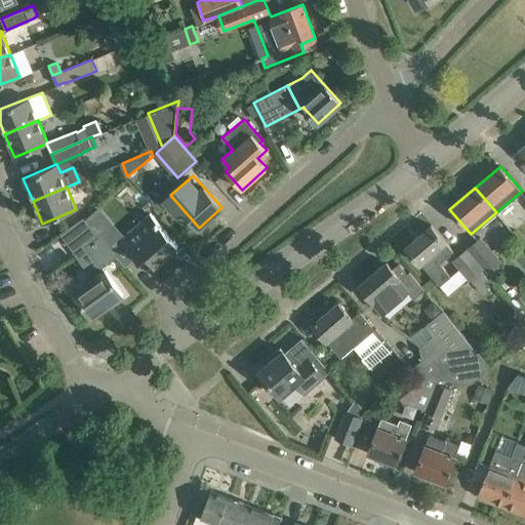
[(169,236),(150,213),(121,238),(98,212),(87,223),(117,257),(125,266),(135,256),(139,261),(146,256),(154,267),(156,265),(159,268),(170,257),(168,254),(177,246),(169,236)]
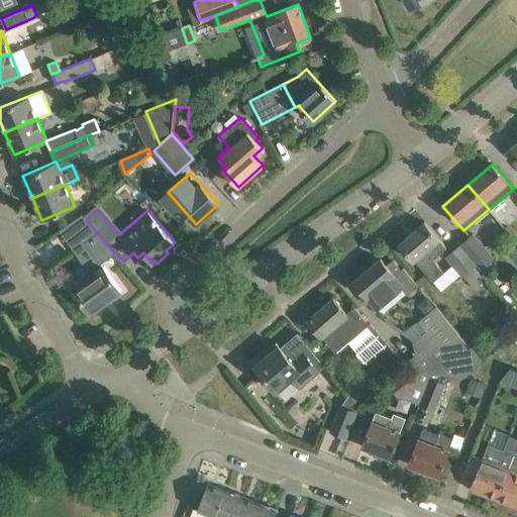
[(115,253),(86,219),(82,214),(60,229),(91,275),(73,287),(91,312),(121,290),(103,266),(115,253)]
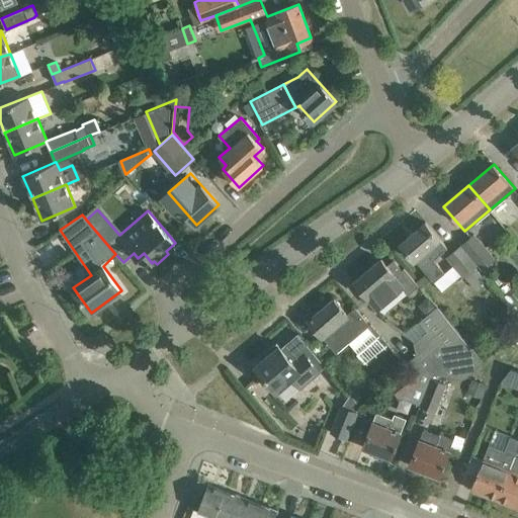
[(435,258),(447,248),(425,222),(400,243),(415,261),(417,259),(442,289),(453,279),(435,258)]
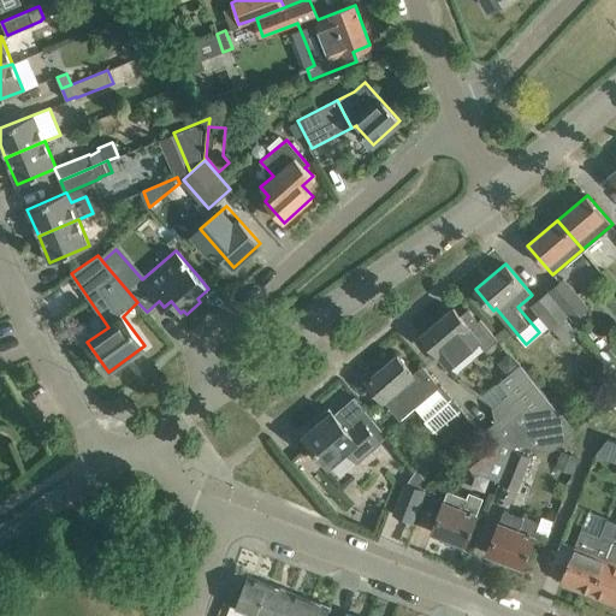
[(549,291),(568,314),(573,319),(587,306),(563,278),(549,291)]
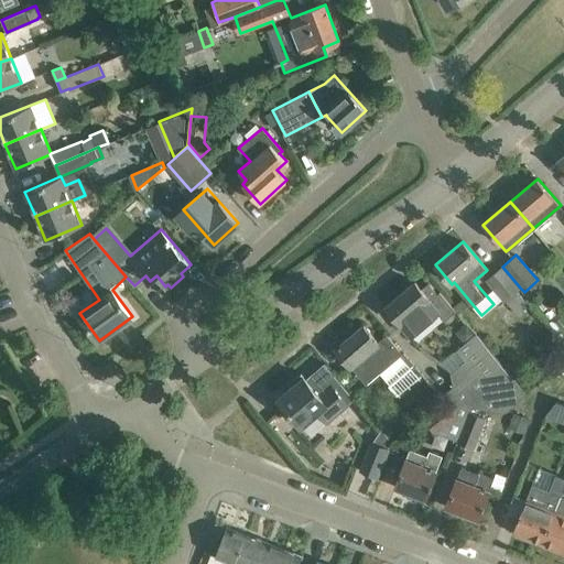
[(520,288),(502,267),(487,279),(505,300),(506,300),(517,313),(529,303),(518,290),(520,288)]
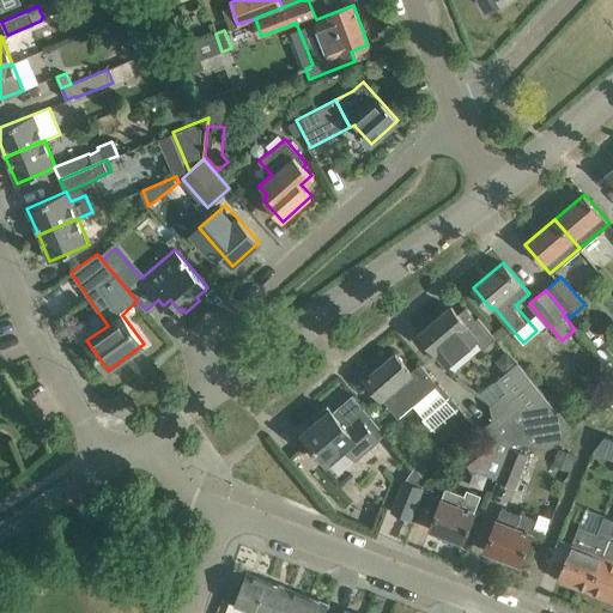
[(447,364),(477,339),(484,347),(496,338),(478,317),(475,319),(466,308),(457,314),(451,307),(420,333),(447,364)]
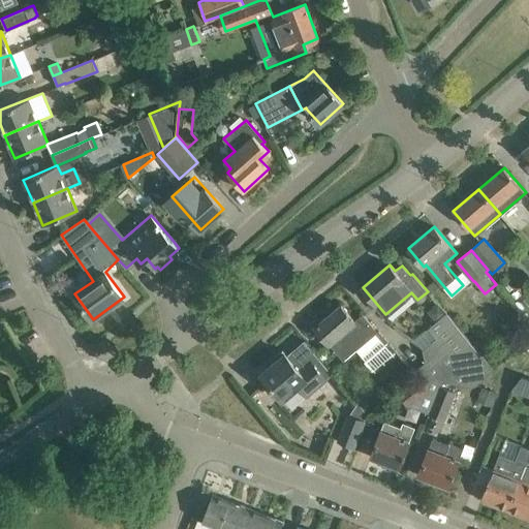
[(341,305),(315,328),(329,344),(343,361),(344,360),(355,350),(365,362),(386,343),(363,314),(354,320),(341,305)]
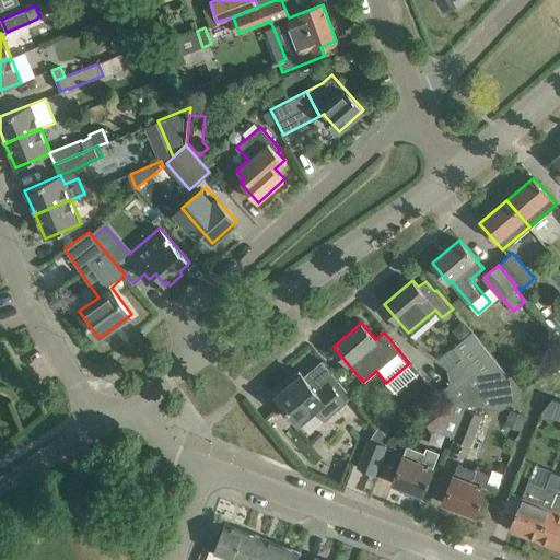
[(502,409),(522,392),(473,331),(454,347),(463,358),(457,362),(448,369),(452,382),(439,393),(443,398),(467,405),(502,409)]
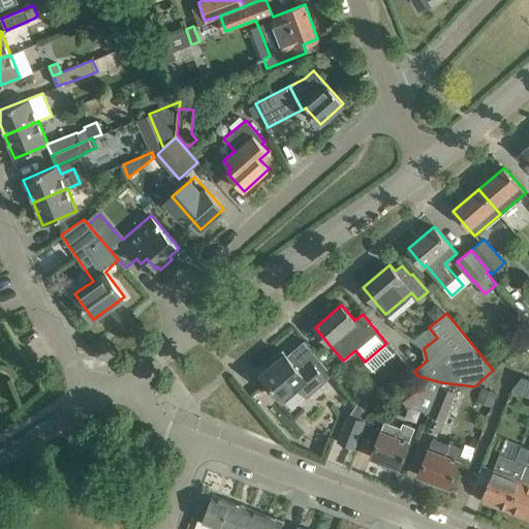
[(280,356),(260,373),(283,400),(284,399),(299,386),(307,396),(325,379),(334,373),(323,361),(317,353),(305,340),(287,354),(282,349),(278,353),(280,356)]
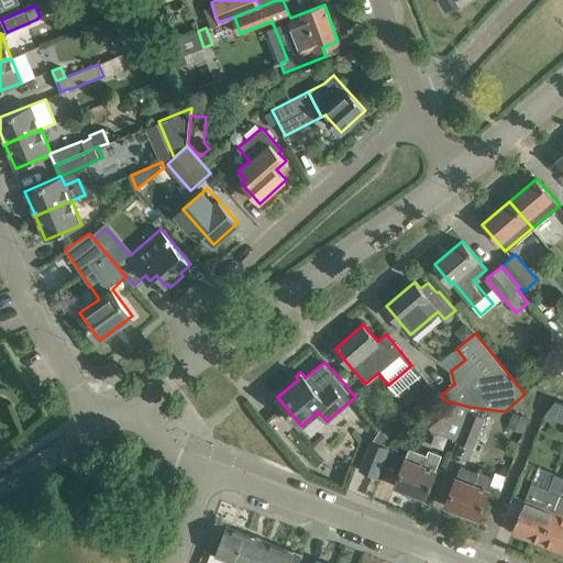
[(373,395),(363,404),(394,439),(404,430),(401,428),(408,422),(399,412),(393,418),(373,395)]
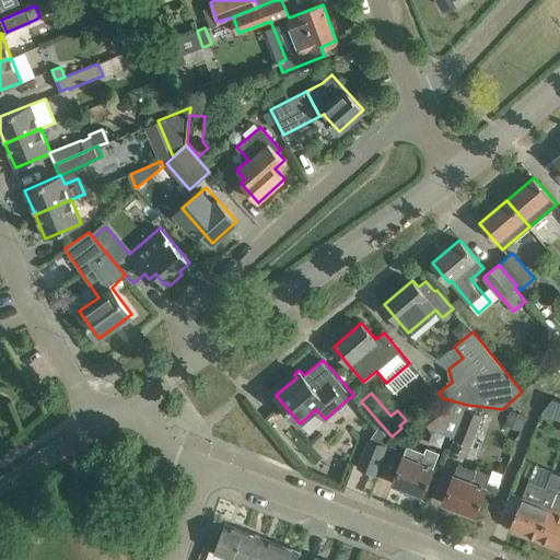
[(443,398),(424,416),(435,429),(436,429),(454,436),(465,409),(467,405),(443,398)]
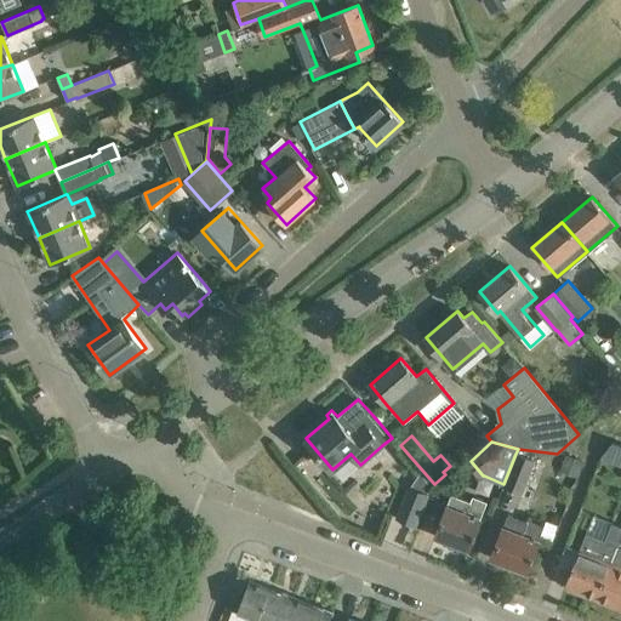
[(620,466),(620,445),(605,442),(600,462),(620,466)]
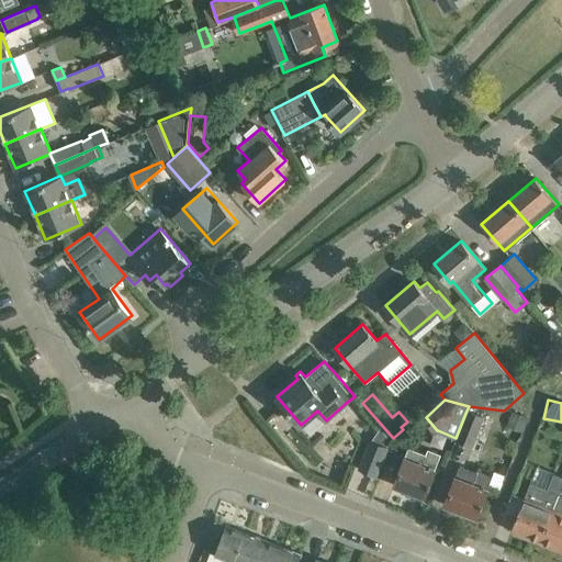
[(467,411),(456,438),(456,439),(472,446),(483,417),(467,411)]
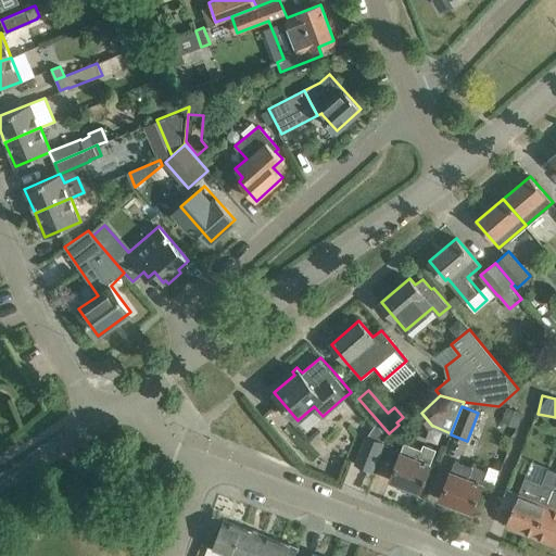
[(503,420),(517,426),(521,414),(507,408),(503,420)]
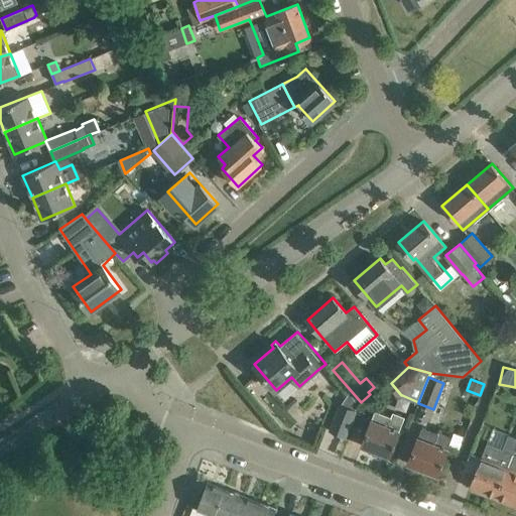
[(345,435),(355,410),(358,402),(349,392),(341,404),(331,429),(345,435)]
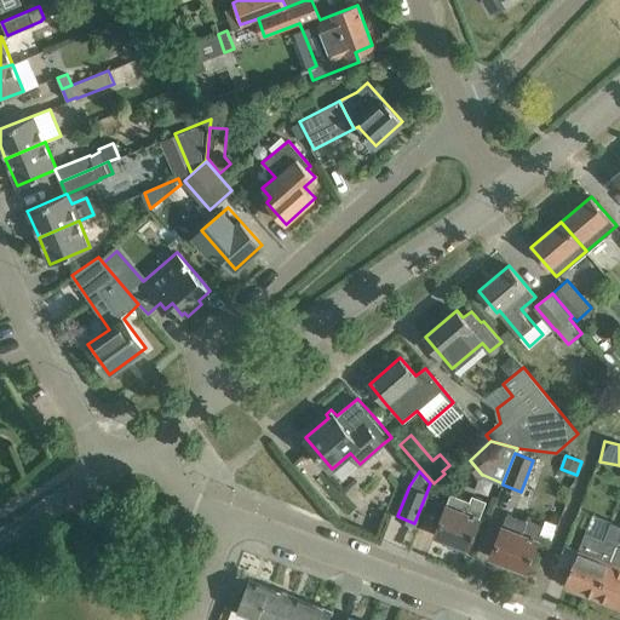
[(469,547),(487,500),(474,494),(471,500),(452,492),(443,511),(435,534),(469,547)]
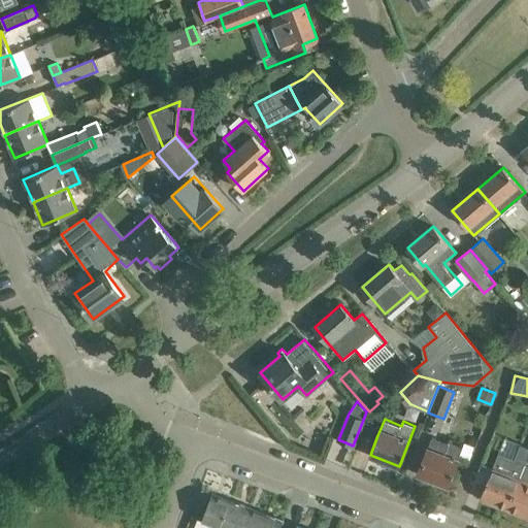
[(432,436),(428,448),(418,473),(449,486),(465,443),(452,438),(450,443),(432,436)]
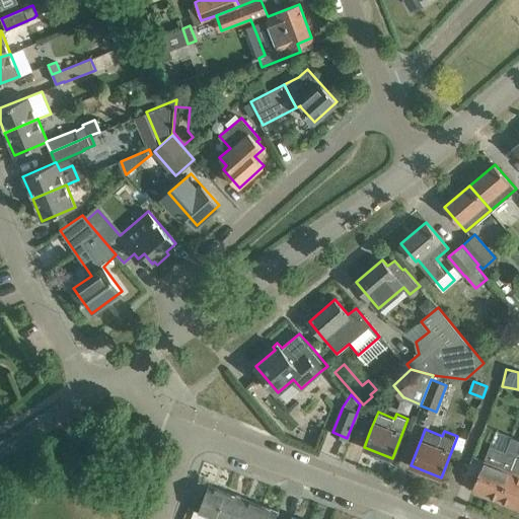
[(476,478),(472,490),(499,500),(511,468),(516,456),(518,448),(518,440),(511,437),(505,451),(490,445),(484,460),(482,464),(476,478)]
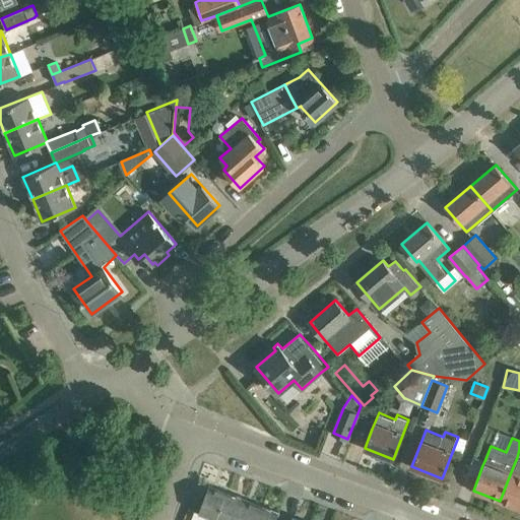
[(512,469),(500,501),(519,508),(519,458),(517,457),(512,469)]
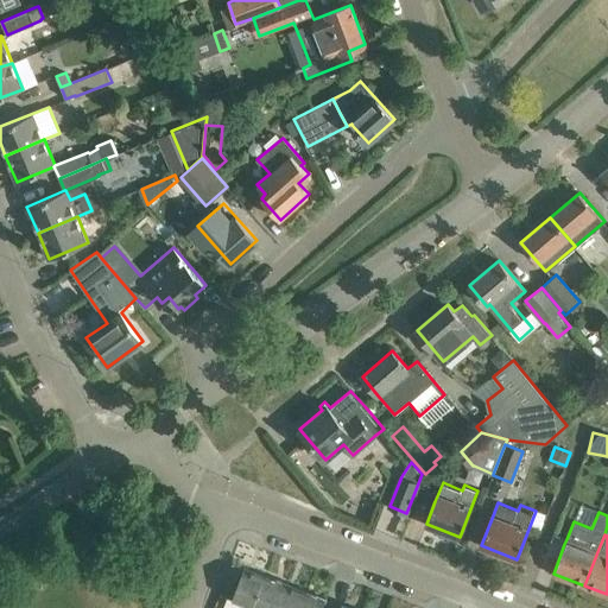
[(240,607),(252,607),(265,576),(244,568),(233,599),(244,602),(240,607)]
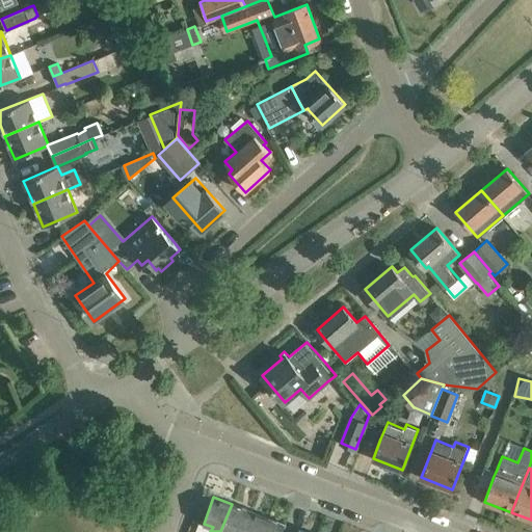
[(241,531),(249,510),(232,504),(220,531),(241,531)]
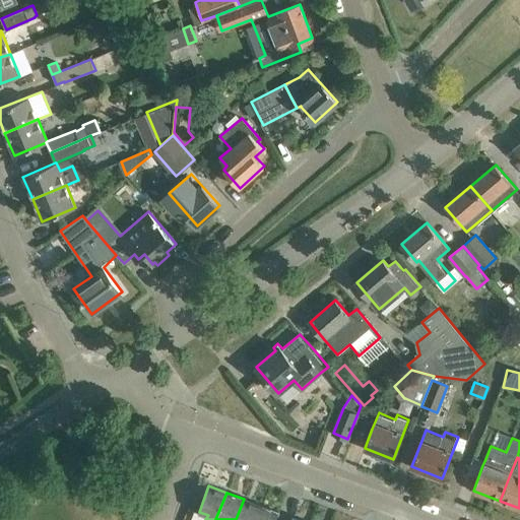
[(255,519),(261,506),(244,499),(236,519),(255,519)]
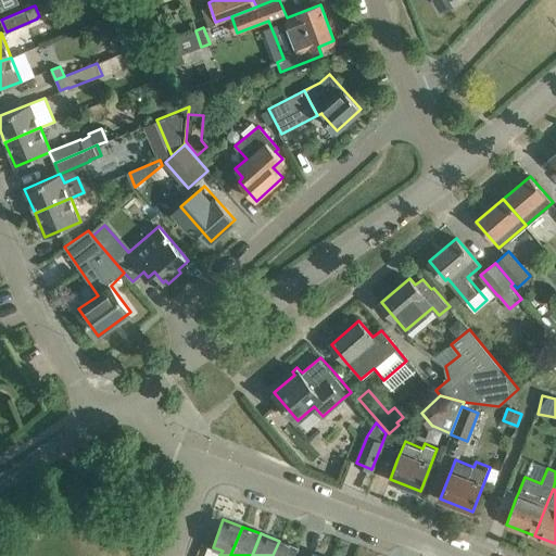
[(294,555),(298,547),(279,541),(273,555),(294,555)]
